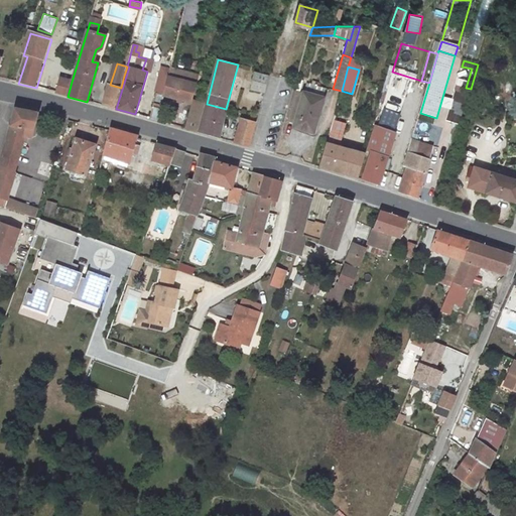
[(265,92),(269,77),(255,73),(252,88),(265,92)]
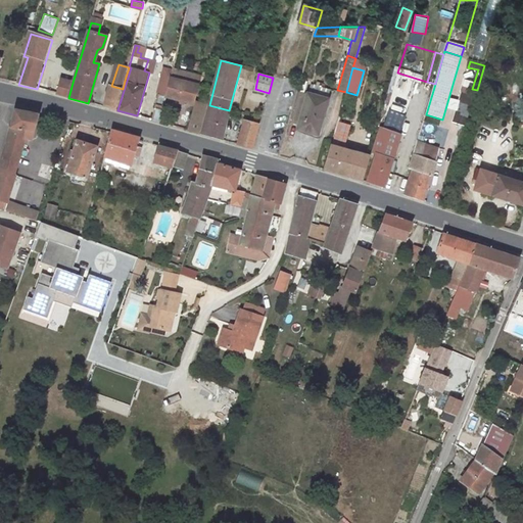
[(199,85),(174,78),(169,97),(194,103),(199,85)]
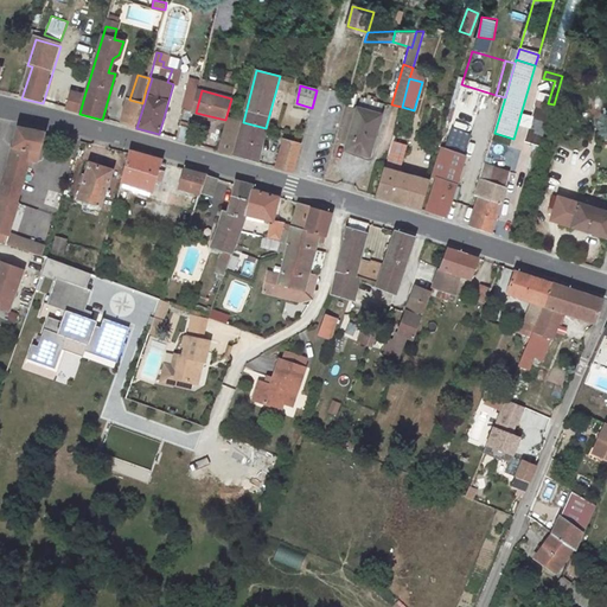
[(80,114),(84,96),(71,93),(66,109),(80,114)]
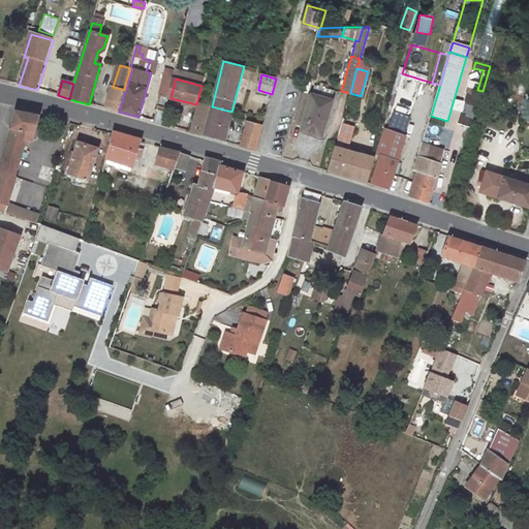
[(314,85),(312,92),(311,102),(308,114),(304,130),(323,135),(333,98),(332,98),(334,90),(327,88),(328,84),(320,82),(319,86),(314,85)]
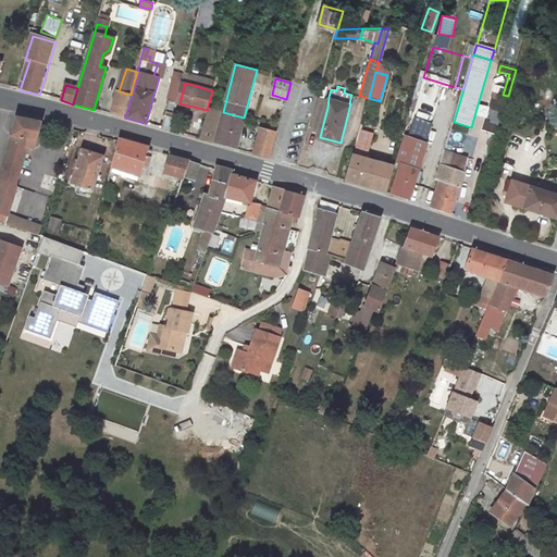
[(124,118),(131,95),(119,91),(112,114),(124,118)]
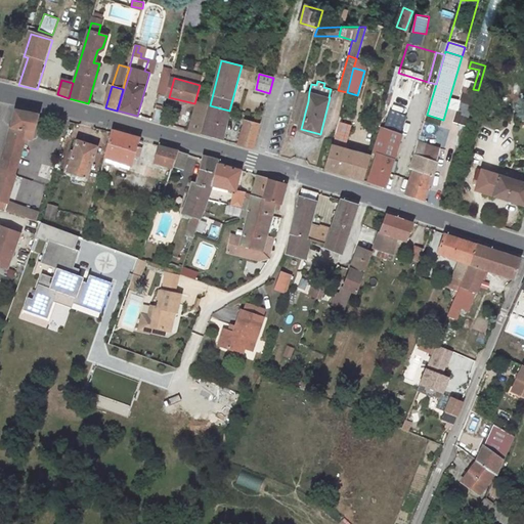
[(309,91),(300,89),(291,126),(301,129),(305,113),(308,101),(309,91)]
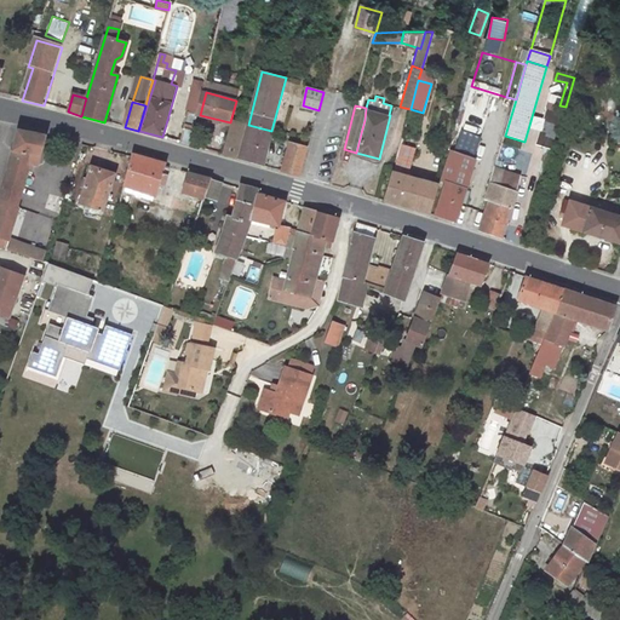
[(560,124),(563,115),(547,110),(537,145),(546,149),(552,150),(558,131),(560,124)]
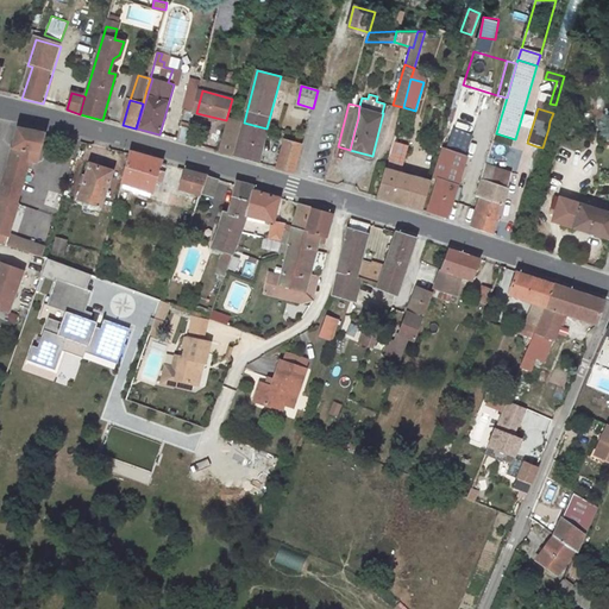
[(188,143),(196,113),(186,111),(179,140),(188,143)]
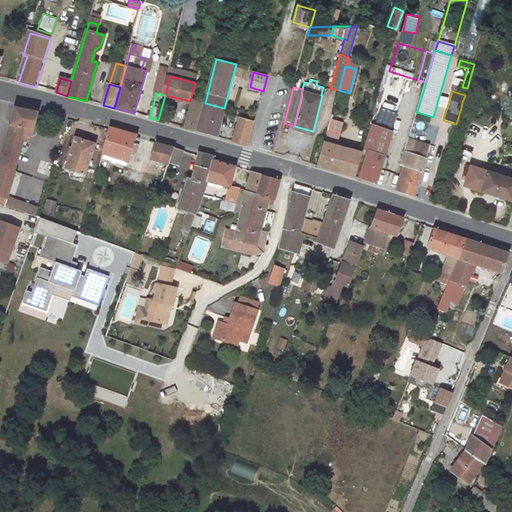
[(205,105),(202,104),(192,101),(185,128),(198,131),(205,105)]
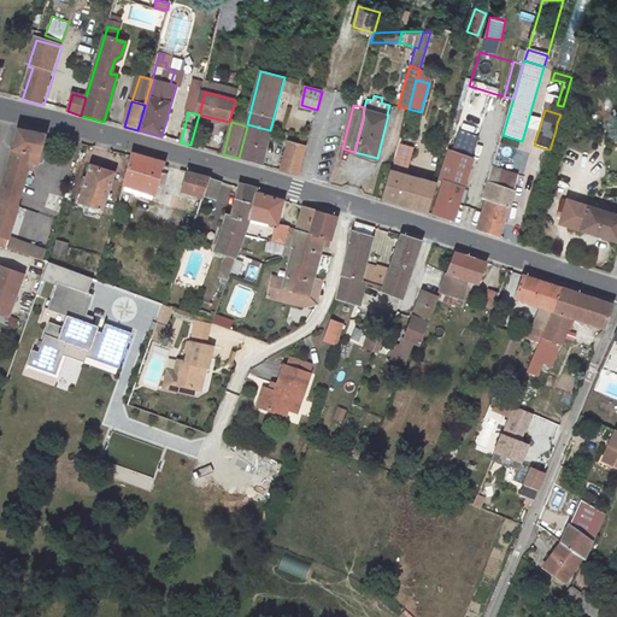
[(581,131),(557,123),(556,130),(580,137),(581,131)]
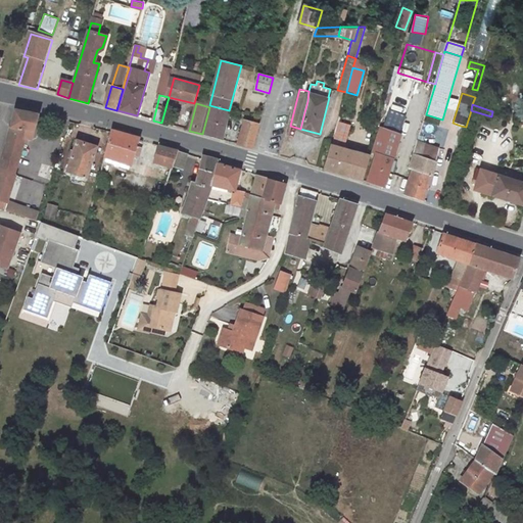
[(209,105),(209,107),(202,134),(222,140),(229,110),(209,105)]
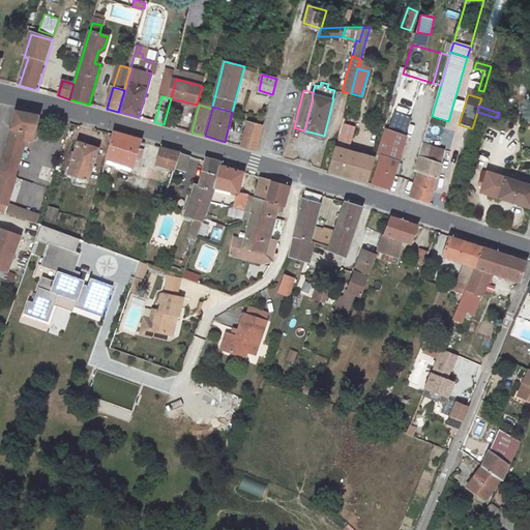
[(39,116),(16,112),(0,164),(0,211),(8,214),(10,206),(7,205),(16,177),(15,176),(26,140),(32,142),(39,116)]
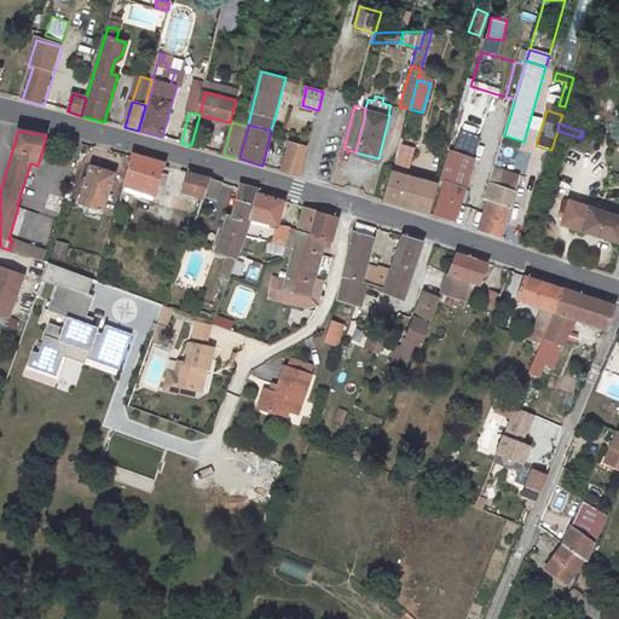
[(301,175),(308,146),(290,142),(283,171),(301,175)]
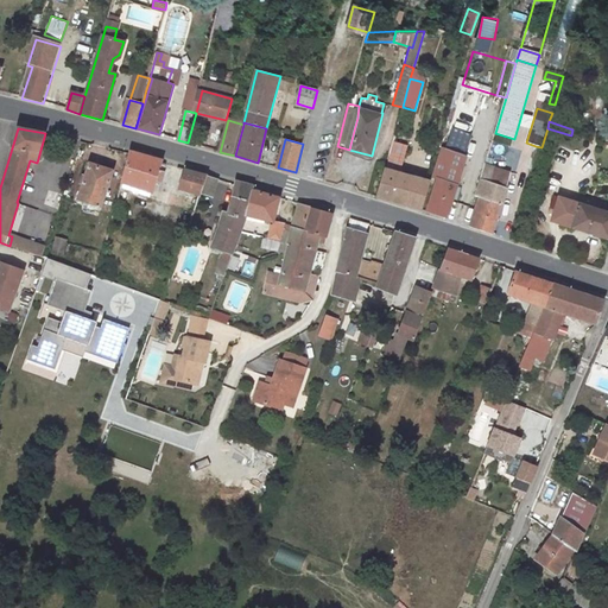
[(512,149),(493,143),(488,154),(506,159),(507,159),(512,149)]
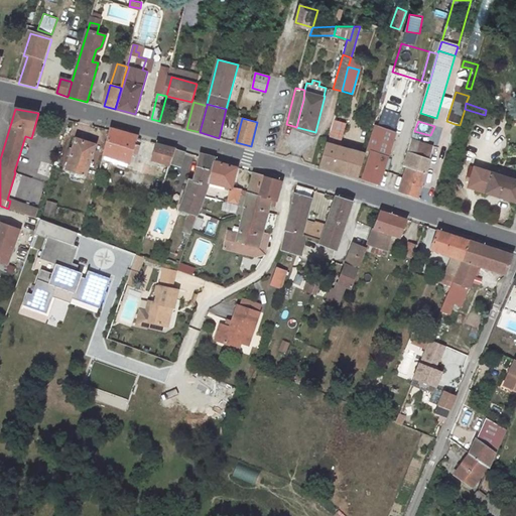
[(460,125),(455,124),(444,159),(449,160),(460,125)]
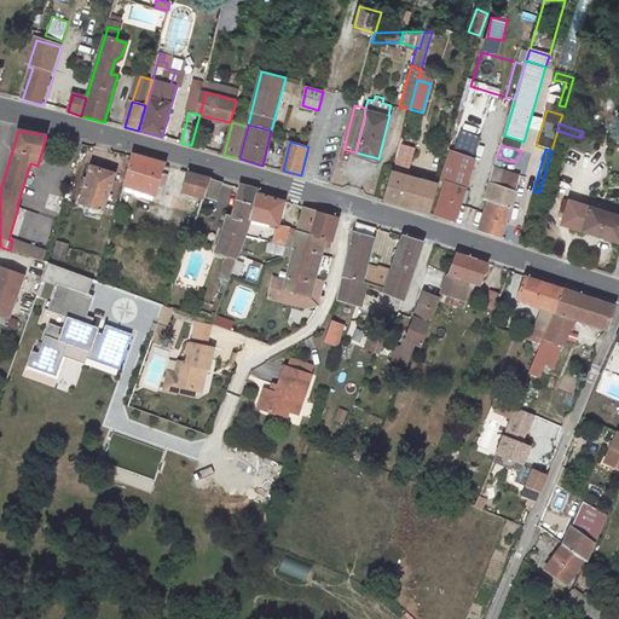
[(455,221),(476,160),(453,150),(443,180),(446,183),(434,215),(455,221)]
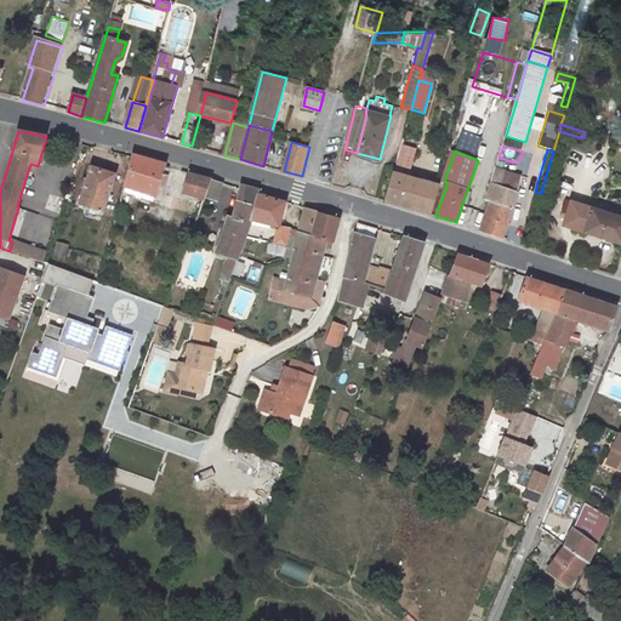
[(132,154),(132,157),(125,187),(158,197),(160,186),(161,181),(166,181),(167,176),(166,175),(163,174),(165,164),(132,154)]
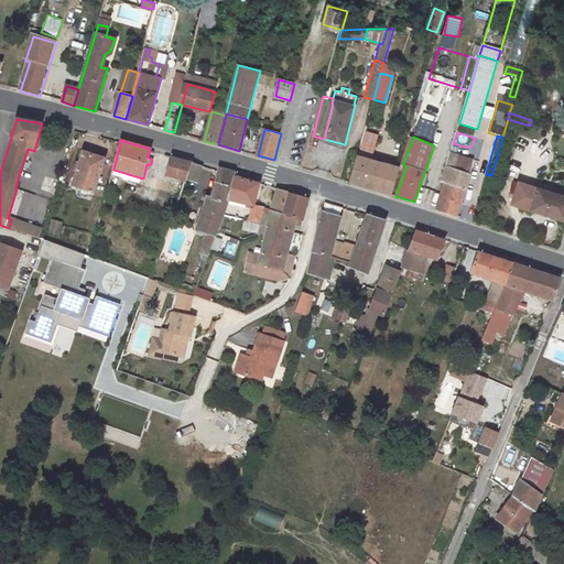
[(453,143),(451,153),(449,155),(446,167),(467,175),(472,160),(466,159),(469,148),(453,143)]
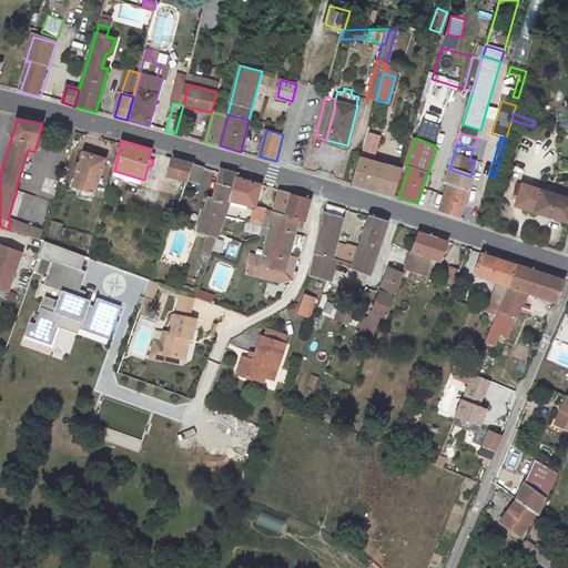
[(395,196),(403,169),(377,162),(378,158),(373,156),(375,149),(363,145),(353,183),(395,196)]
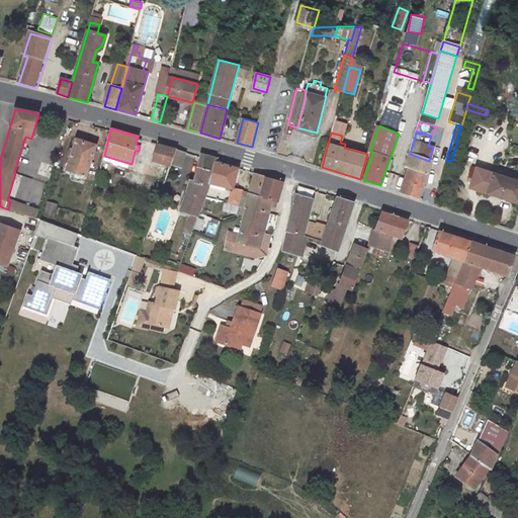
[(96,146),(77,140),(67,169),(86,175),(96,146)]
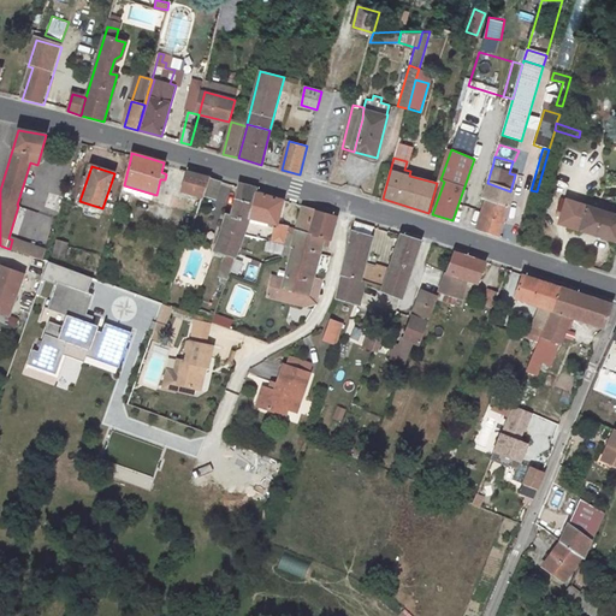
[(477,195),(483,197),(487,183),(491,170),(485,167),(477,195)]
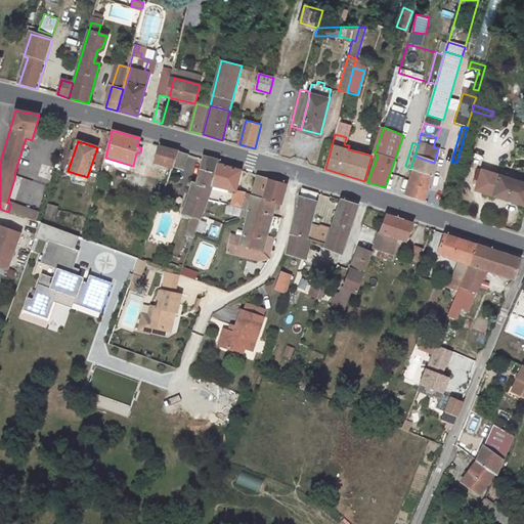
[(179,151),(159,145),(155,160),(173,165),(179,151)]
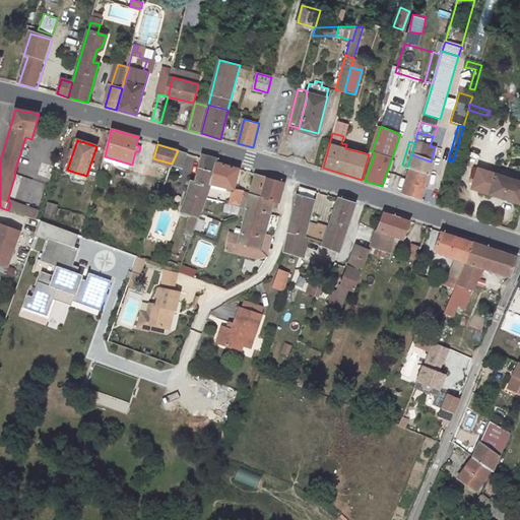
[(187,152),(178,150),(172,164),(182,167),(187,152)]
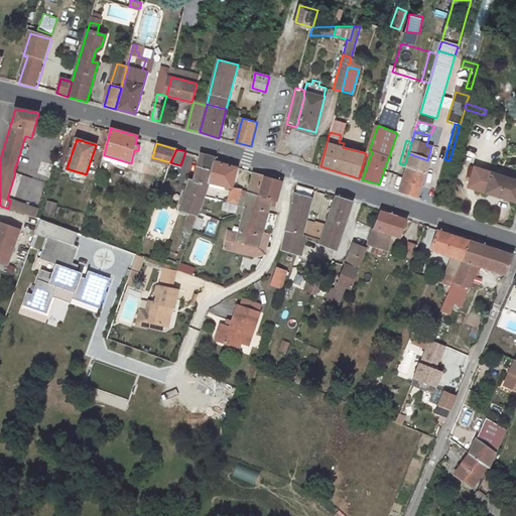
[(201,153),(200,156),(192,181),(188,180),(178,211),(196,216),(210,180),(215,160),(216,158),(201,153)]
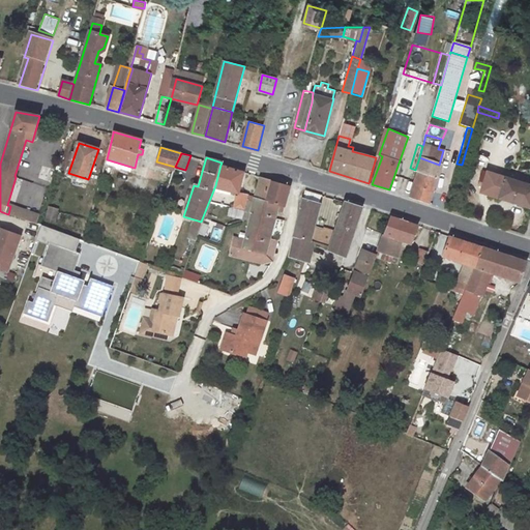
[(415,170),(417,170),(419,171),(410,197),(430,203),(443,166),(439,165),(419,157),(415,170)]
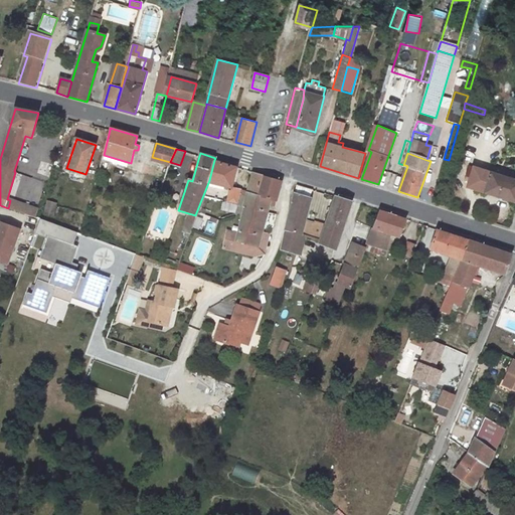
[(236,167),(214,160),(209,180),(231,187),(236,167)]
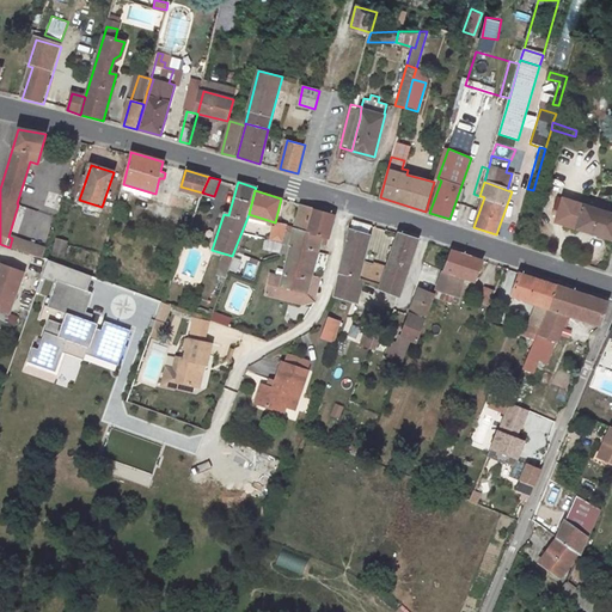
[(611,213),(574,201),(565,225),(611,239),(611,213)]
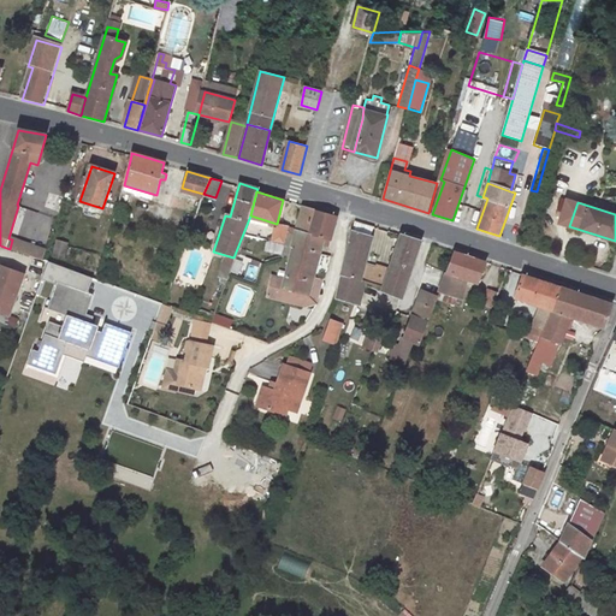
[(315,209),(302,205),(296,229),(309,234),(315,209)]
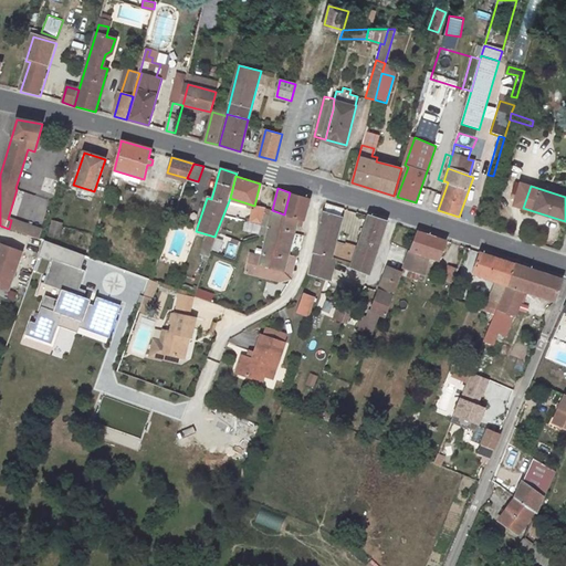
[(284,215),(272,210),(271,217),(268,228),(270,228),(292,236),(293,234),(296,221),(303,222),(310,198),(290,192),(284,215)]
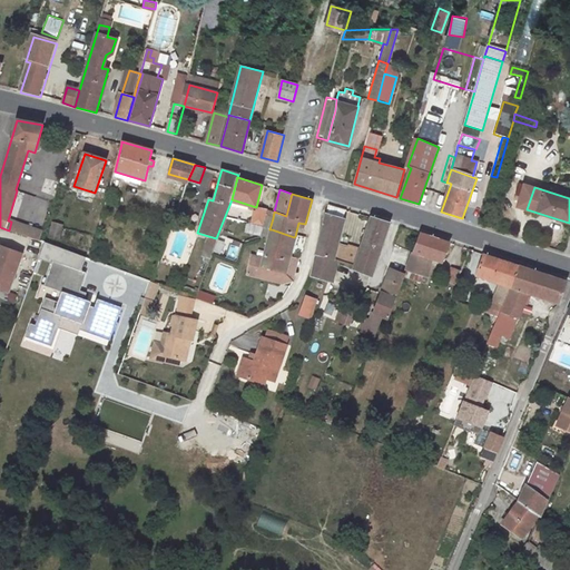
[(273,218),(274,212),(256,207),(252,224),(263,227),(265,216),(273,218)]
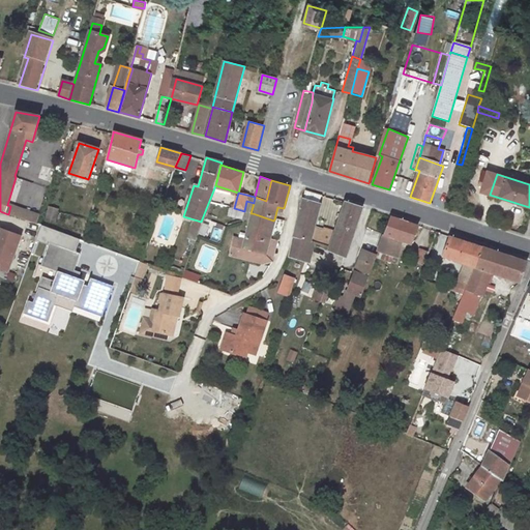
[(304,200),(295,236),(316,243),(330,247),(334,233),(325,229),(324,232),(313,229),(319,205),(304,200)]
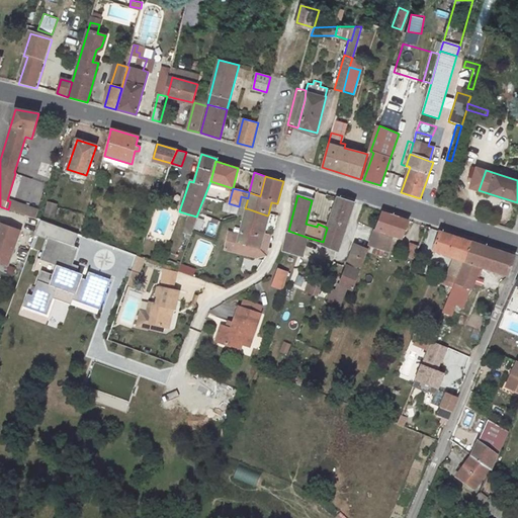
[(248,198),(241,196),(239,206),(236,216),(245,213),(247,208),(245,208),(248,198)]
